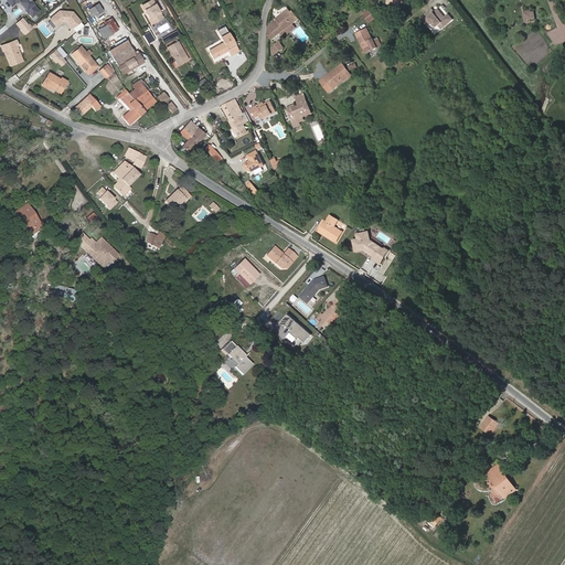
[(7,0),(12,4),(18,0),(20,0),(20,1),(27,9),(28,8),(30,11),(29,12),(32,16),(39,10),(30,0),(7,0)]
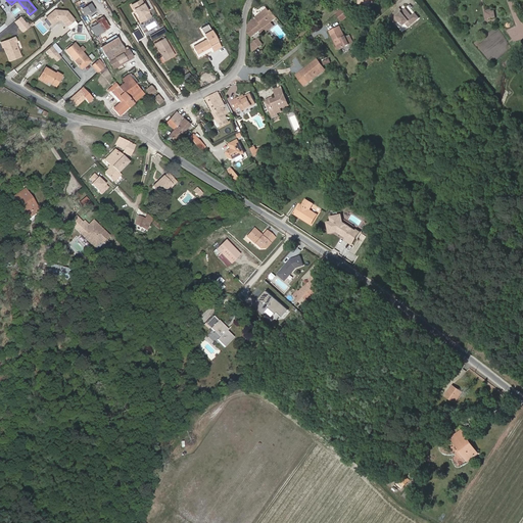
[(141,0),(132,6),(139,17),(142,15),(143,15),(145,20),(151,17),(141,0)]
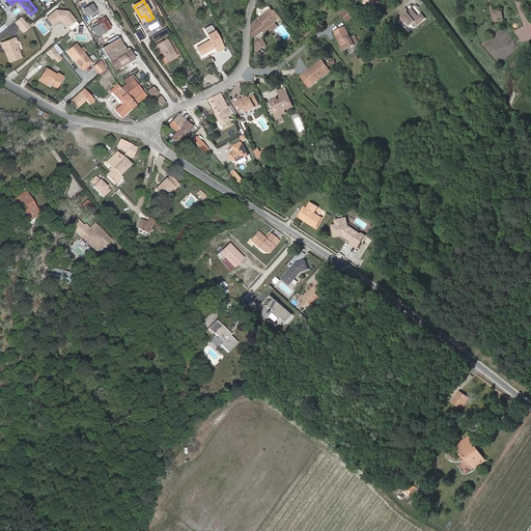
[(91,11),(87,5),(86,4),(82,7),(87,16),(91,12),(91,11)]
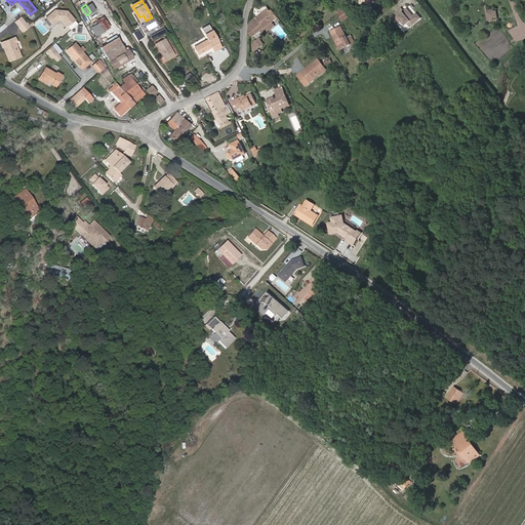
[(402,7),(391,16),(397,24),(401,22),(405,27),(407,24),(410,28),(421,18),(416,13),(413,15),(407,8),(404,10),(402,7)]
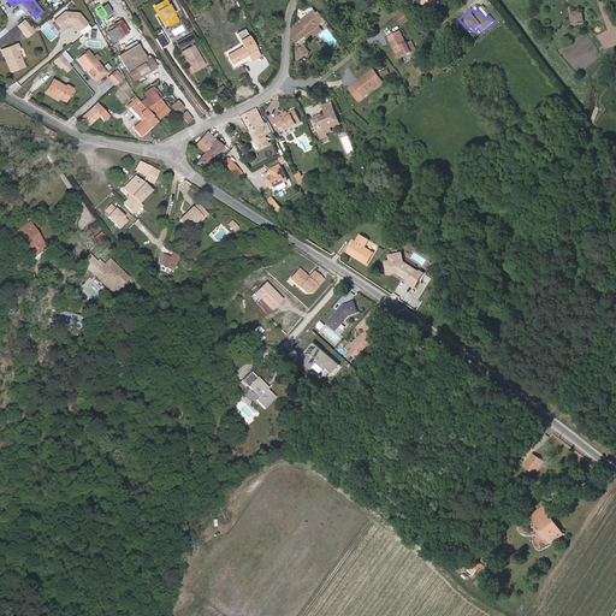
[(296,43),(326,21),(319,11),(317,12),(315,11),(314,10),(292,27),(292,37),(296,43)]
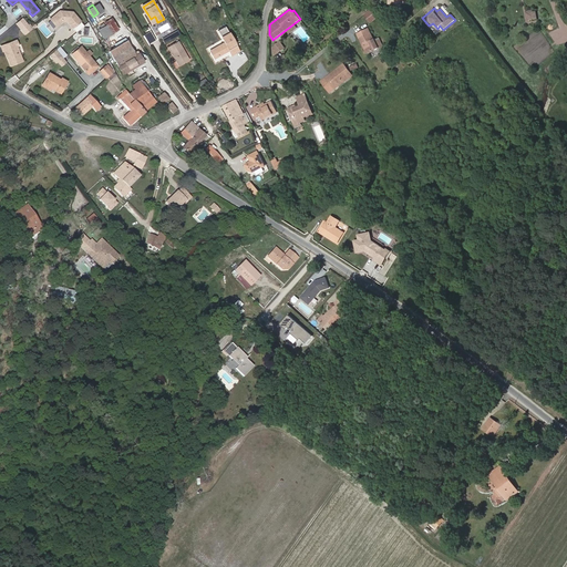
[(68,21),(73,27),(81,20),(73,11),(60,10),(51,18),(58,27),(63,21),(68,21)]
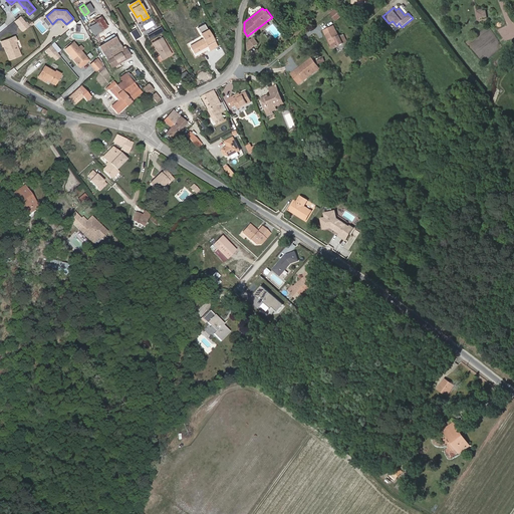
[(478,12),(479,19),(487,17),(486,10),(478,12)]
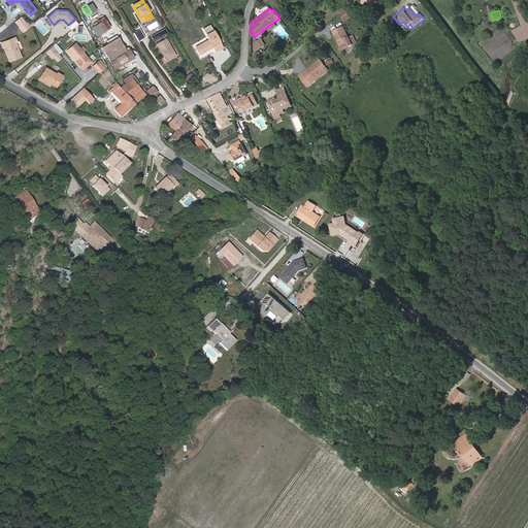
[(29,26),(21,15),(14,21),(23,31),(29,26)]
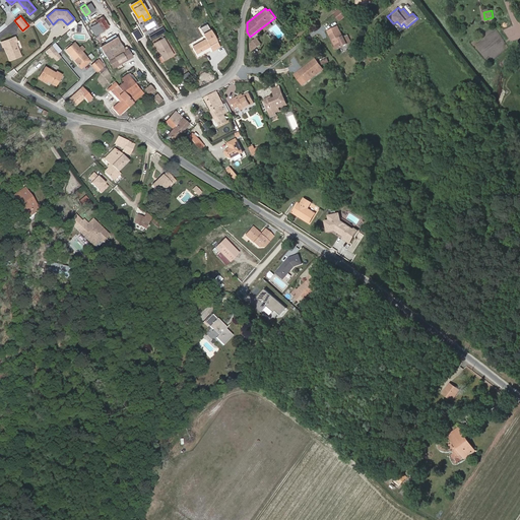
[(90,27),(95,35),(108,26),(102,16),(95,20),(98,23),(90,27)]
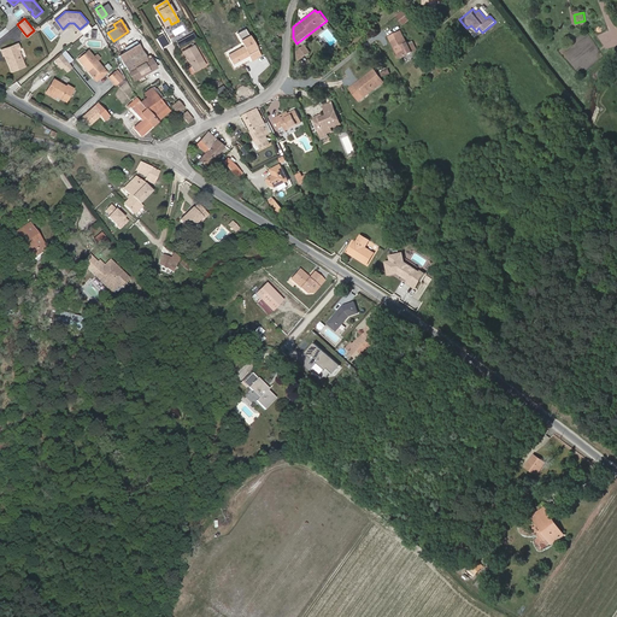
[(238,33),(240,39),(248,34),(245,28),(238,33)]
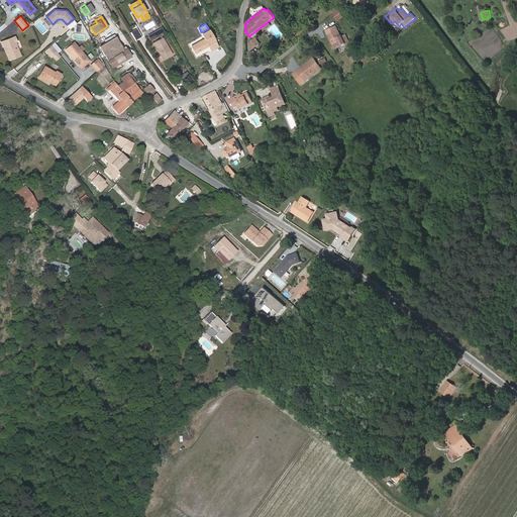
[(332,40),(331,40),(335,48),(345,43),(342,38),(341,36),(340,36),(336,26),(327,30),(332,40)]
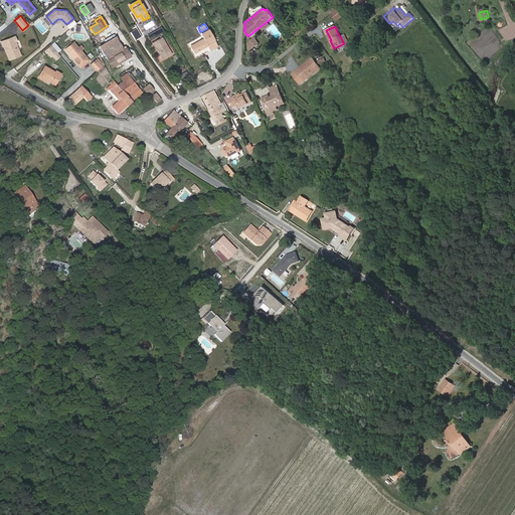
[(162,27),(148,35),(150,39),(157,35),(155,32),(163,28),(162,27)]
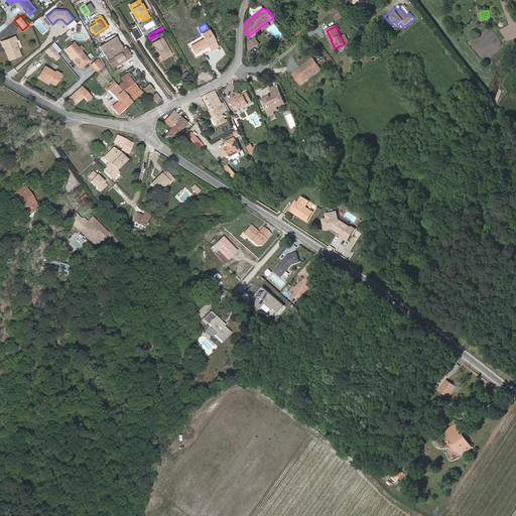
[(136,28),(130,32),(132,34),(135,39),(141,35),(136,28)]
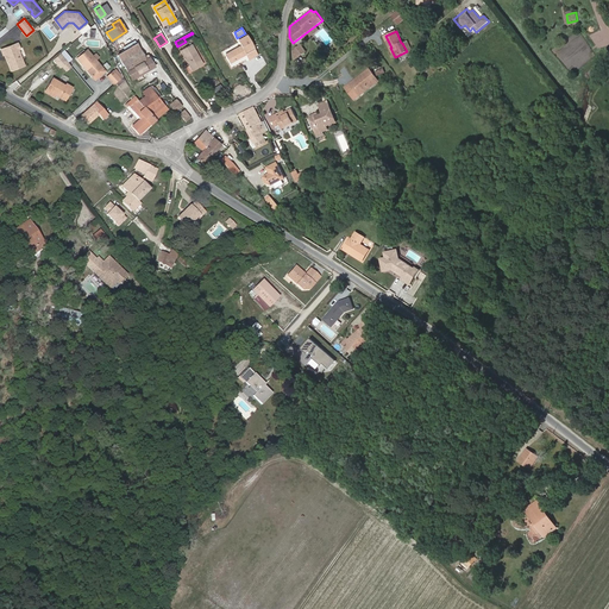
[(245,33),(237,38),(242,45),(226,54),(231,62),(239,57),(244,55),(243,52),(245,51),(246,54),(249,58),(257,54),(245,33)]
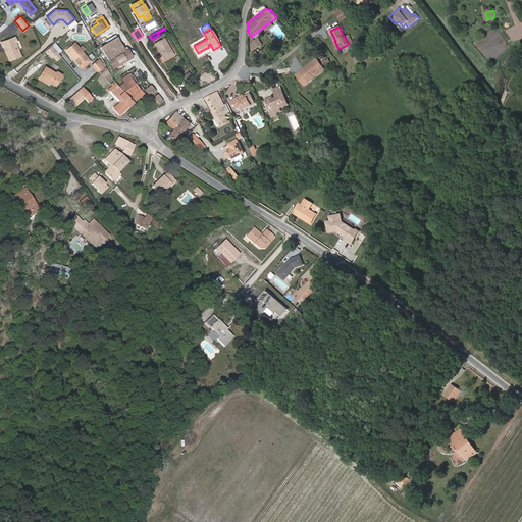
[(4,47),(9,61),(20,57),(14,43),(16,42),(15,37),(0,43),(2,47),(4,47)]
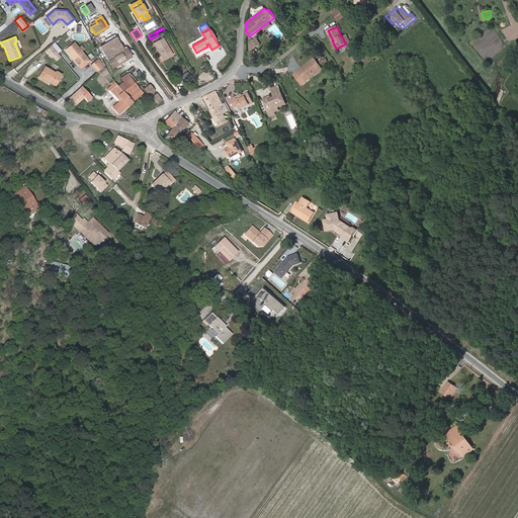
[(113,63),(115,65),(131,56),(126,50),(123,51),(115,37),(100,47),(111,65),(113,63)]
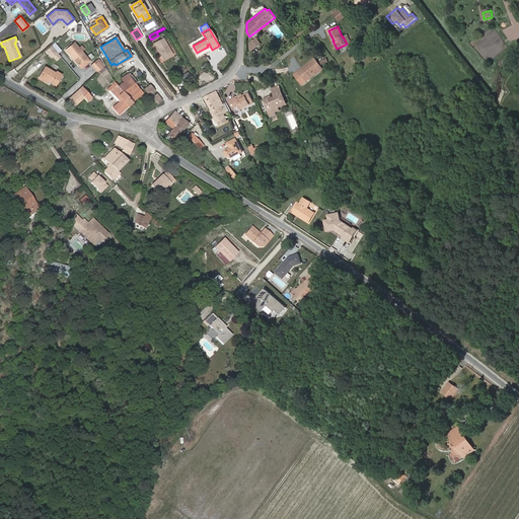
[(153,43),(164,60),(173,55),(163,38),(153,43)]
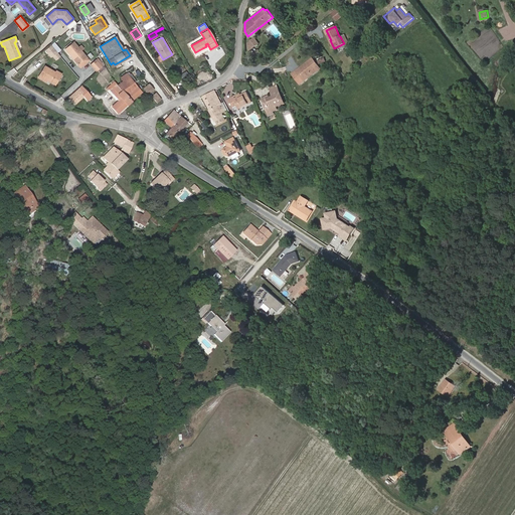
[(80,50),(77,47),(73,41),(64,49),(70,55),(71,54),(73,56),(72,58),(77,63),(86,56),(80,50)]
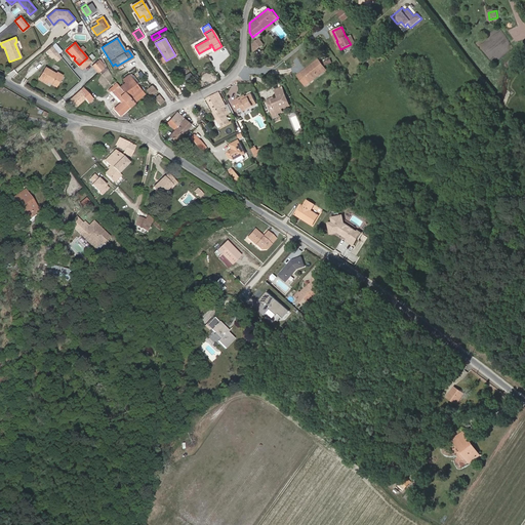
[(55,49),(51,45),(45,50),(51,57),(53,56),(56,61),(62,56),(55,49)]
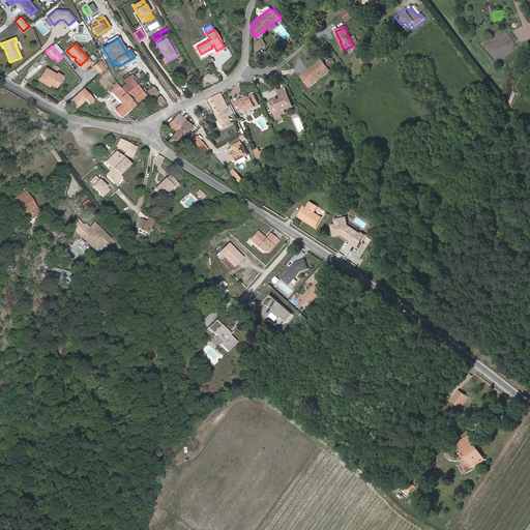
[(88,58),(80,65),(82,68),(91,61),(88,58)]
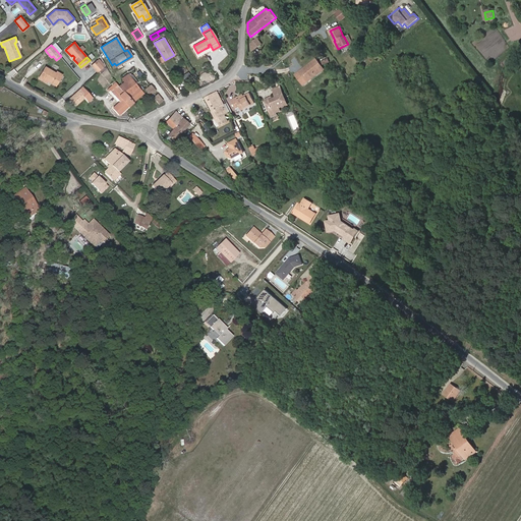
[(98,72),(104,65),(98,59),(92,65),(98,72)]
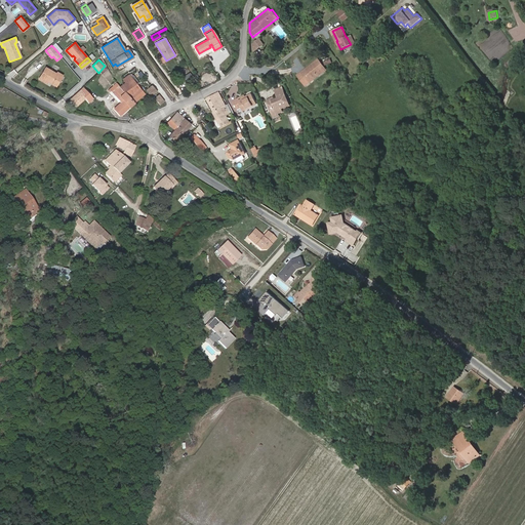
[(303,72),(309,80),(324,68),(318,59),(303,72)]
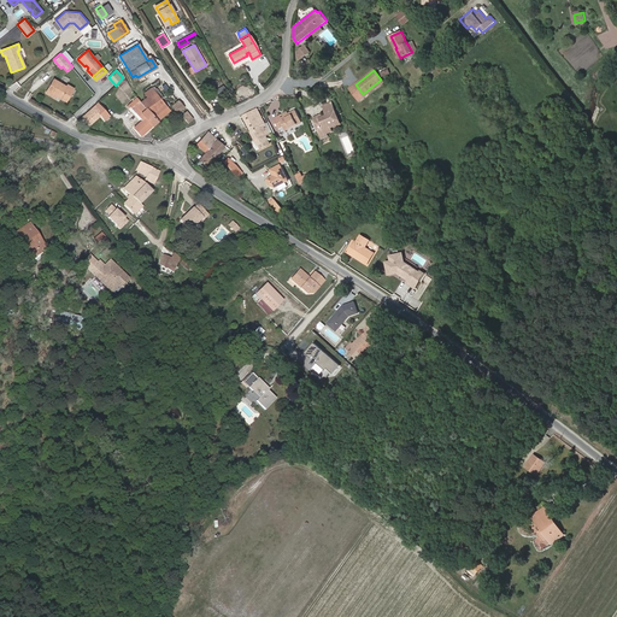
[(56,95),(64,101),(72,88),(66,86),(65,87),(52,80),(45,93),(53,98),(56,95)]
